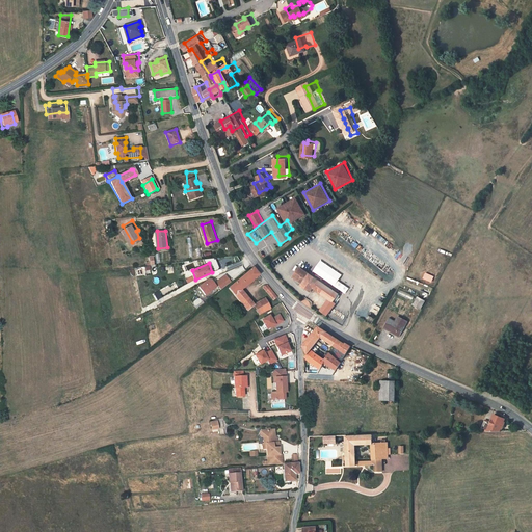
[(241,290),(260,275),(254,268),(229,288),(247,311),(254,306),(241,290)]
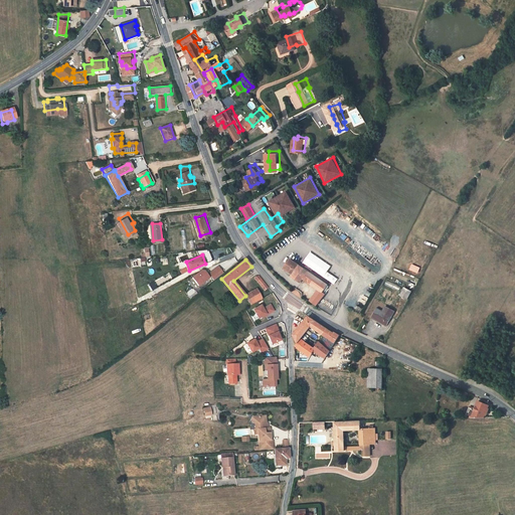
[(302,268),(292,261),(286,270),(295,277),(294,278),(303,284),(305,280),(320,291),(325,293),(330,286),(312,274),(306,270),(302,268)]
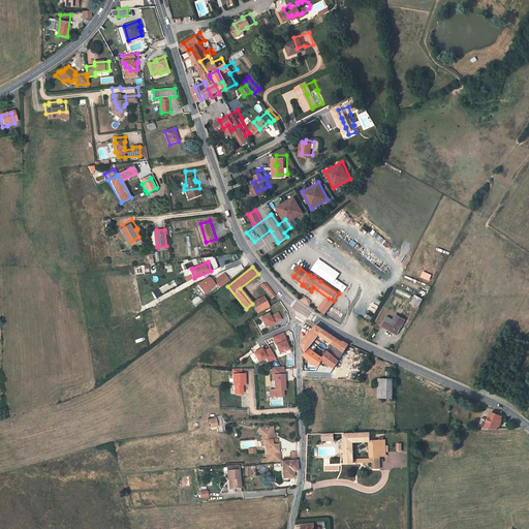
[(429,280),(432,274),(423,271),(421,277),(429,280)]
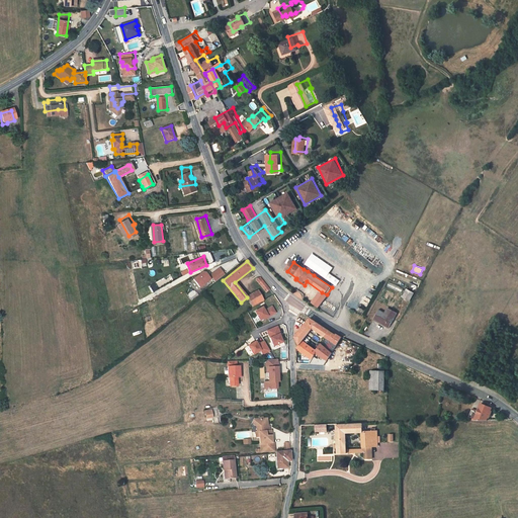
[(216,281),(225,274),(220,267),(210,274),(216,281)]
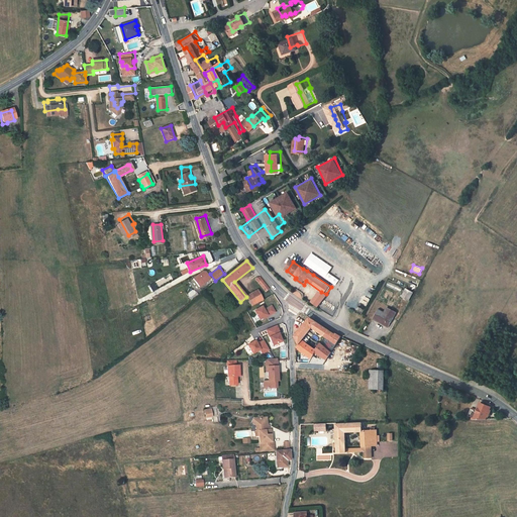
[(212,279),(206,271),(204,271),(194,279),(200,288),(212,279)]
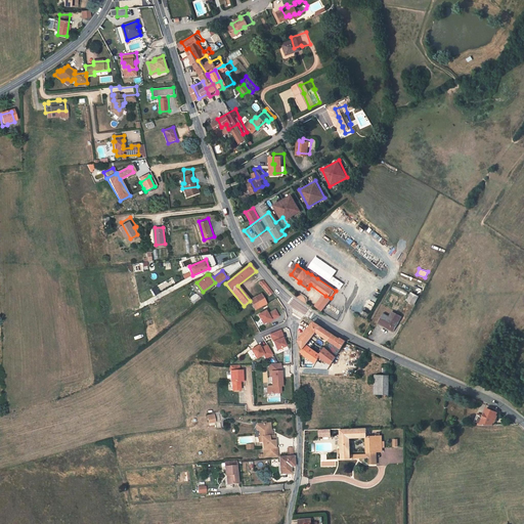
[(269,297),(273,294),(263,281),(260,285),(269,297)]
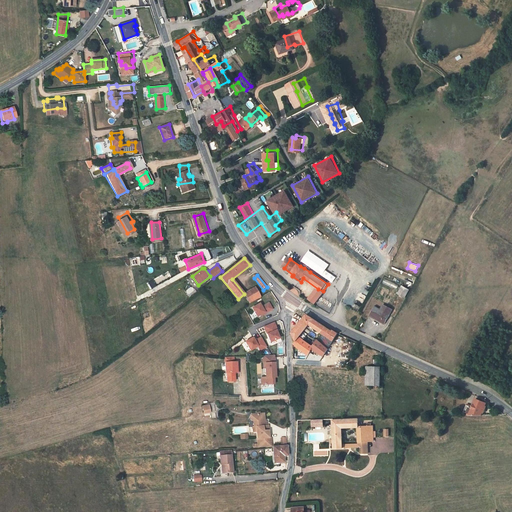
[(152,279),(147,282),(151,289),(156,286),(152,279)]
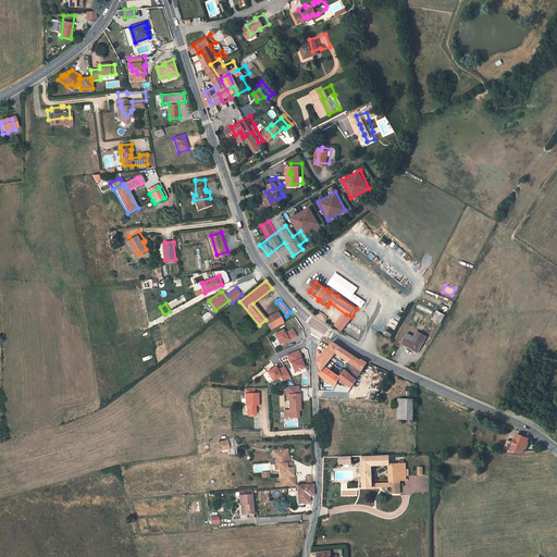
[(438,313),(431,309),(428,318),(434,321),(438,313)]
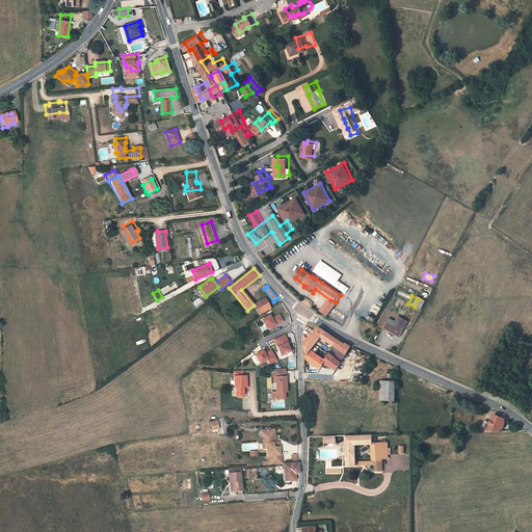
[(272,308),(265,297),(254,306),(261,316),(272,308)]
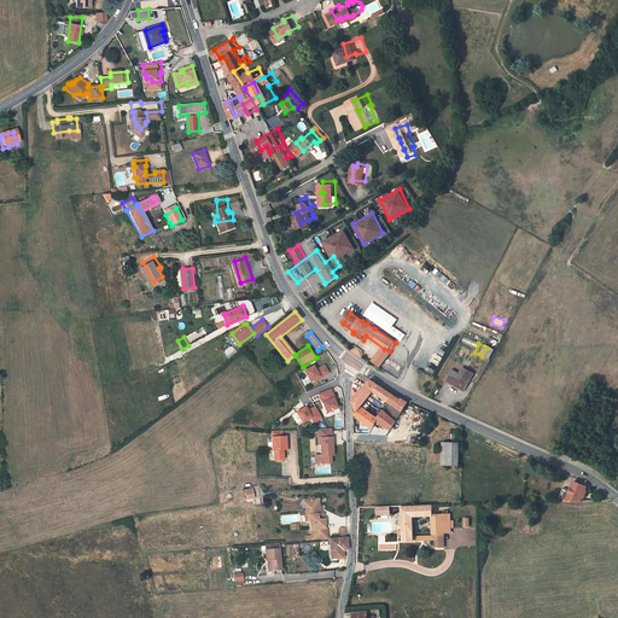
[(390,351),(384,349),(374,363),(383,368),(392,354),(390,351)]
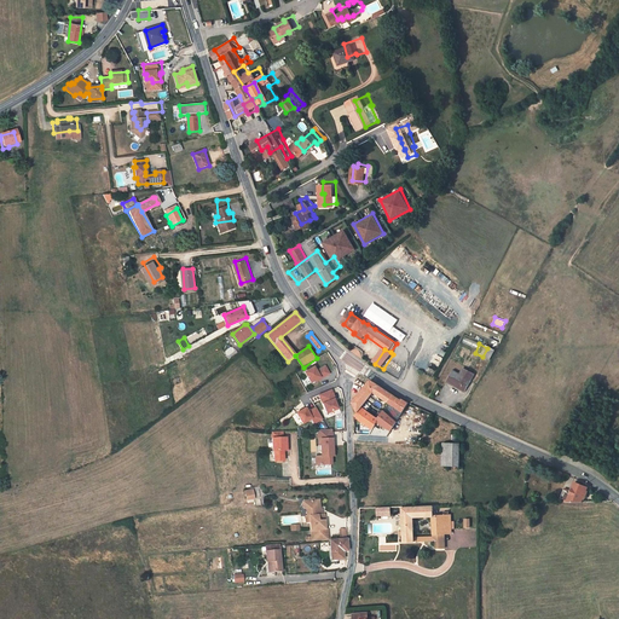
[(325,365),(318,369),(316,366),(305,372),(312,383),(316,381),(317,381),(330,374),(325,365)]
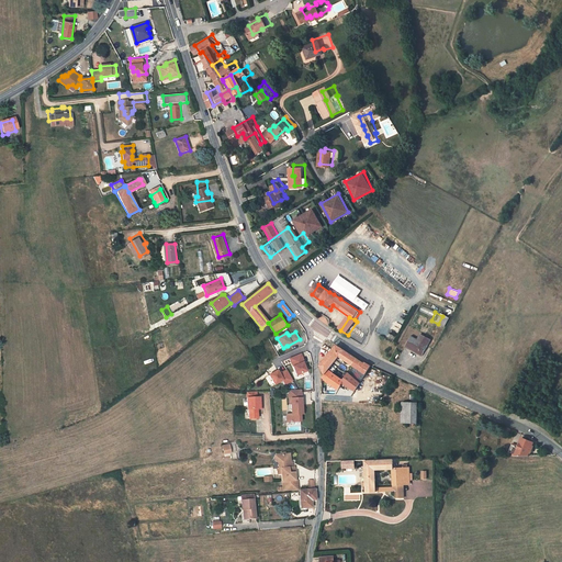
[(417,341),(411,337),(405,349),(422,357),(429,340),(419,336),(417,341)]
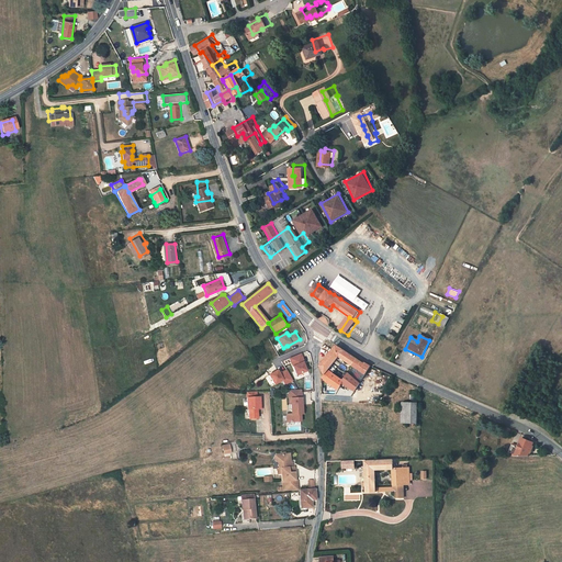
[(335,344),(329,350),(318,364),(322,373),(319,377),(335,390),(341,381),(352,389),(371,364),(364,361),(363,362),(355,357),(346,350),(335,344)]
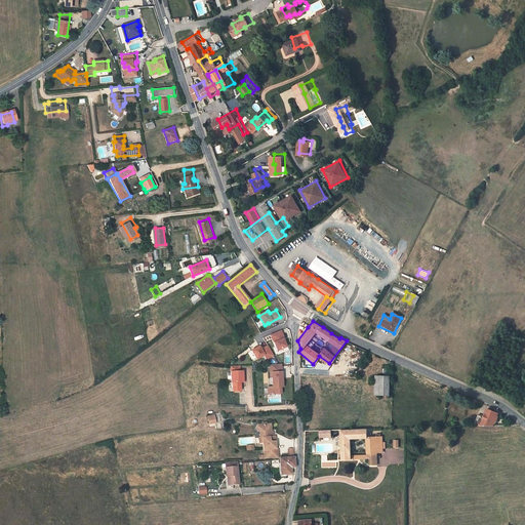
[(275,342),(275,341),(278,351),(288,347),(284,338),(285,337),(282,330),(272,334),(275,342)]
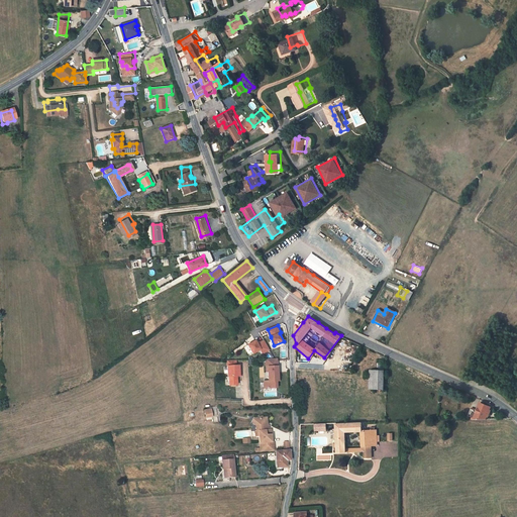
[(253,353),(261,349),(263,353),(270,349),(264,340),(259,343),(256,340),(248,344),(253,353)]
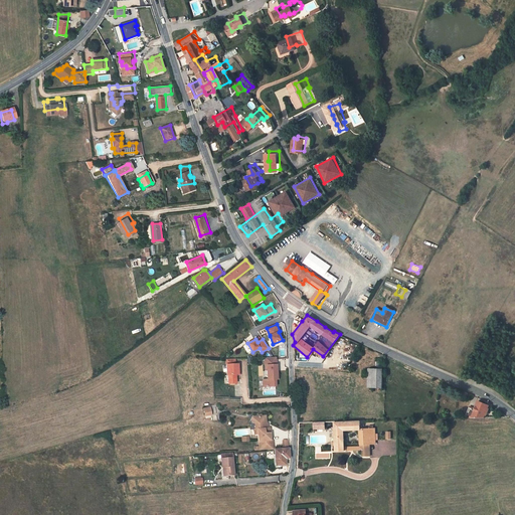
[(261,377),(261,384),(274,383),(274,377),(275,377),(275,372),(275,357),(275,355),(263,355),(264,368),(265,368),(266,373),(266,377),(261,377)]
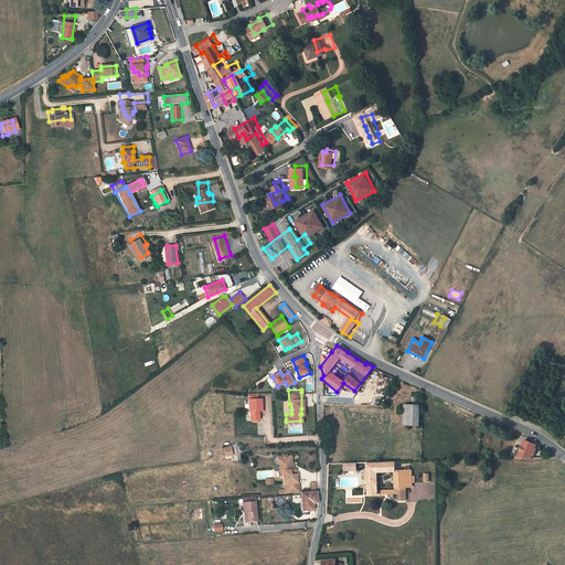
[(256,391),(246,391),(247,408),(262,408),(260,404),(259,404),(259,401),(259,396),(256,397),(256,391)]
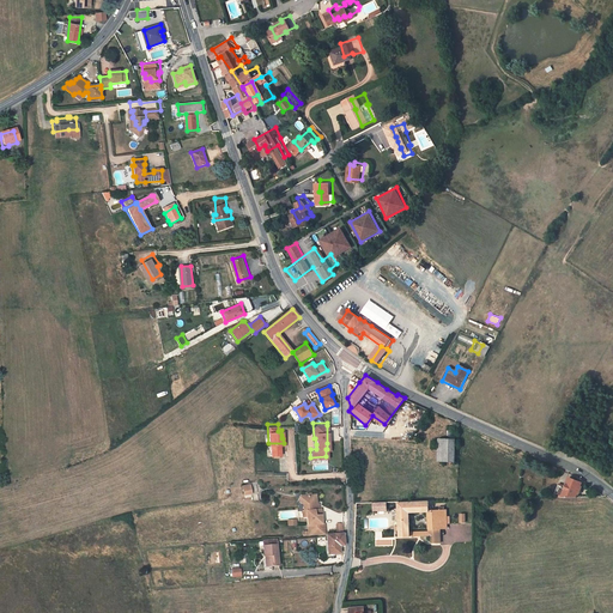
[(453,441),(441,441),(439,463),(451,463),(453,441)]
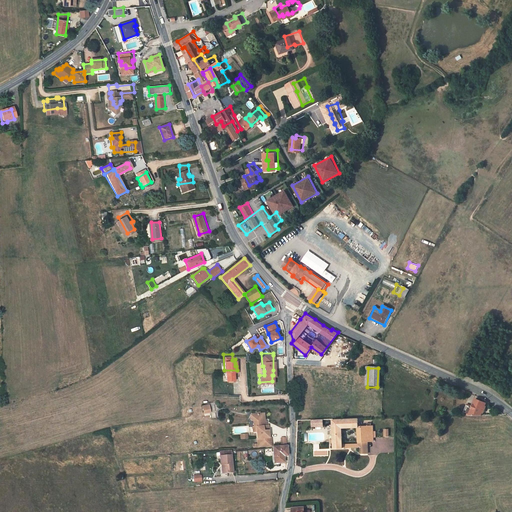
[(465,409),(464,412),(477,411),(482,399),(473,395),(470,404),(465,402),(462,408),(465,409)]
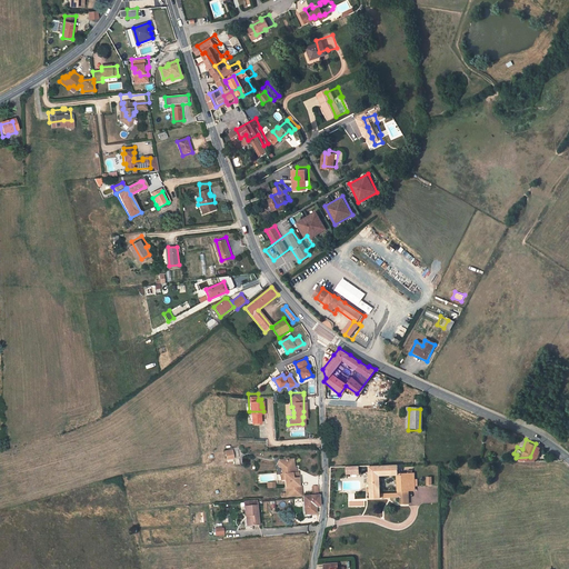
[(285,478),(286,496),(296,495),(300,495),(299,485),(297,485),(296,471),(292,471),(292,467),(289,467),(288,458),(278,459),(276,460),(277,465),(278,466),(281,466),(282,472),(280,472),(280,478),(285,478)]
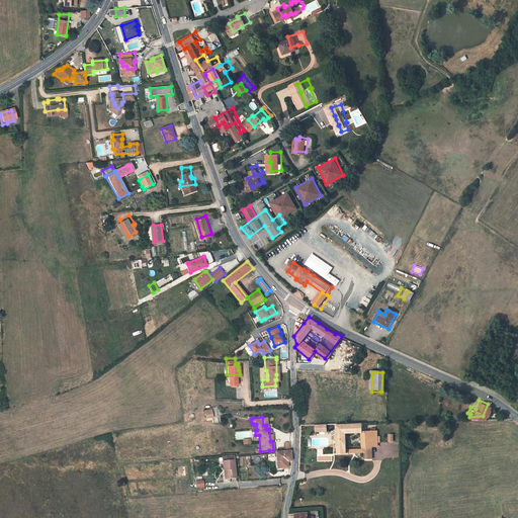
[(362,432),(361,423),(338,425),(339,442),(339,453),(349,452),(348,433),(362,432)]
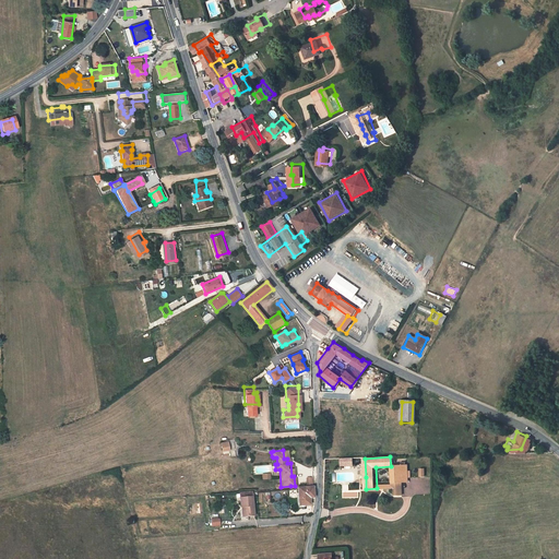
[(395,487),(396,494),(403,494),(402,482),(407,482),(406,466),(391,466),(393,485),(384,486),(384,488),(395,487)]
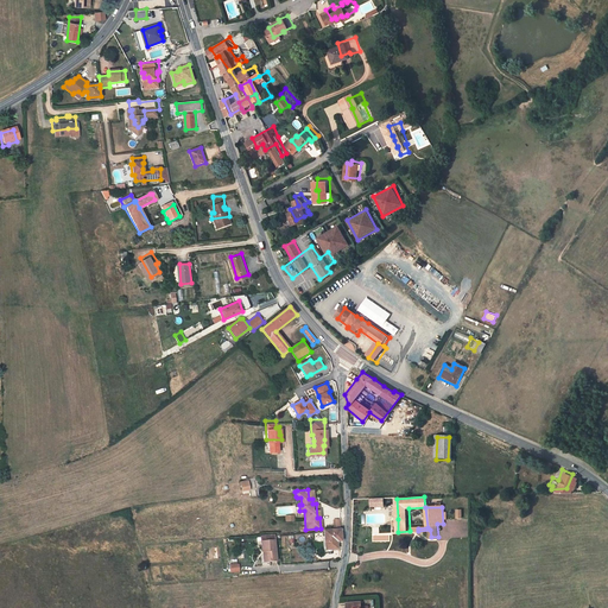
[(340,530),(323,531),(325,549),(336,548),(335,540),(341,539),(340,530)]
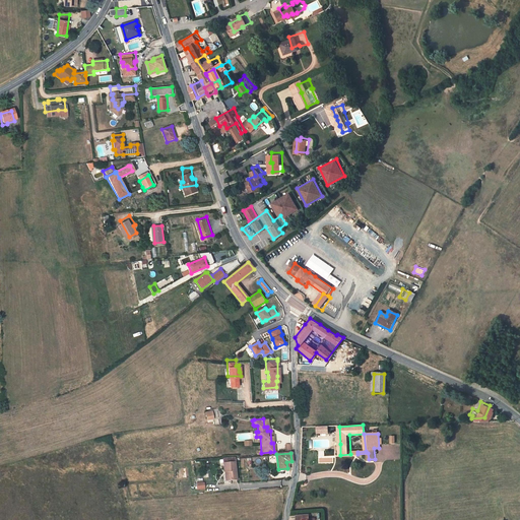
[(223,461),(224,470),(228,469),(228,478),(237,477),(235,460),(235,455),(223,456),(223,461)]
